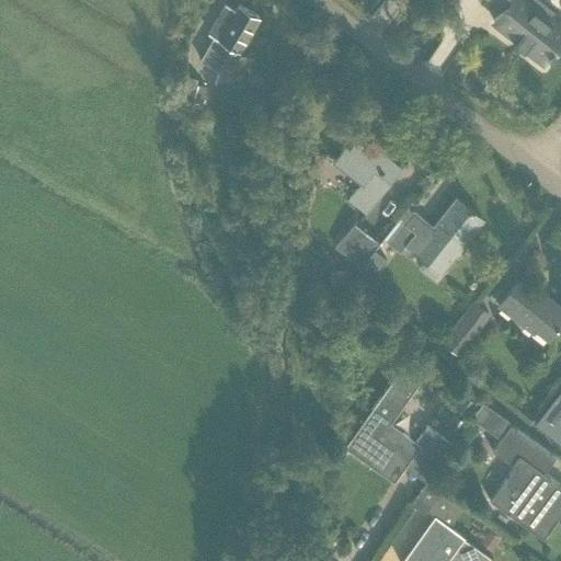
[(542,60),(560,37),(560,25),(550,18),(553,13),(536,0),(492,0),(503,9),(493,21),(542,60)]
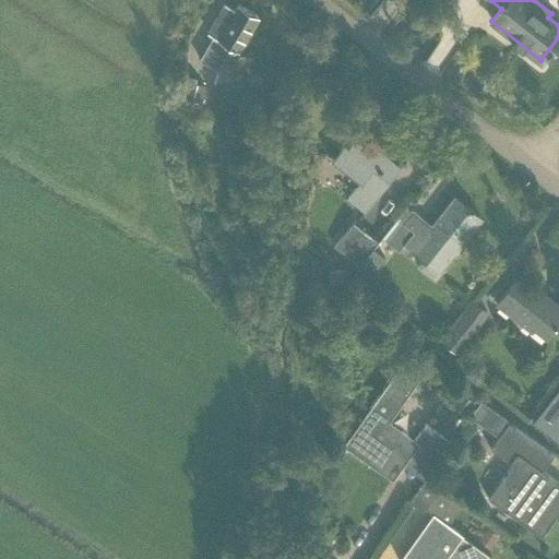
[(234,9),(224,3),(206,33),(212,36),(199,60),(218,71),(232,48),(237,50),(258,15),(237,3),(234,9)]
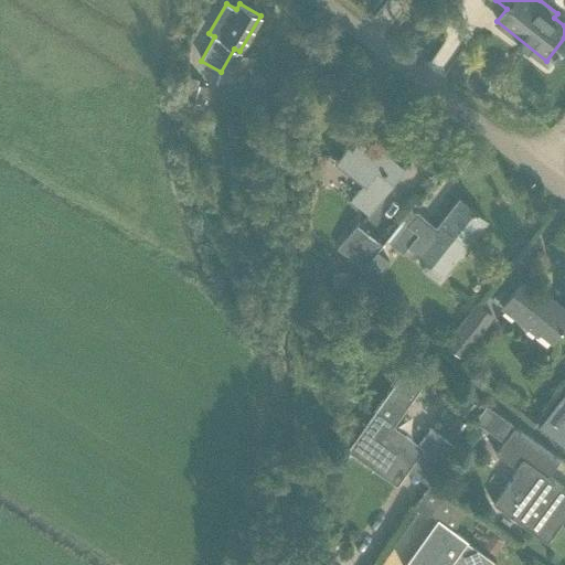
[(403,168),(362,136),(352,149),(348,146),(334,162),(363,184),(350,200),(368,213),(403,168)]
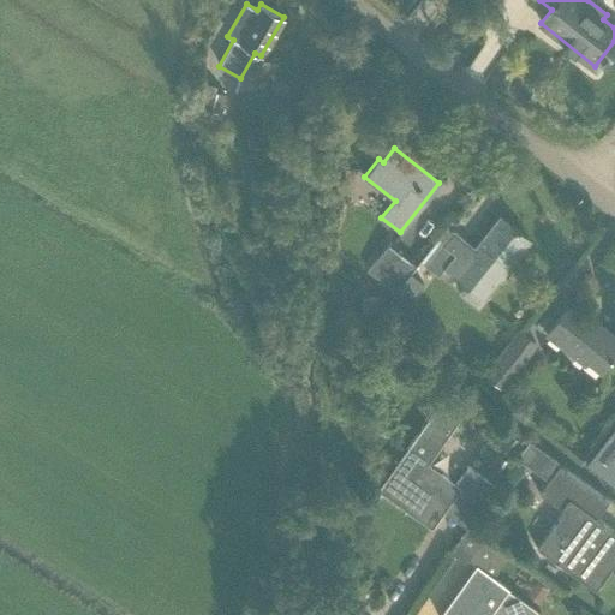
[(529,240),(499,218),(453,276),(482,299),(529,240)]
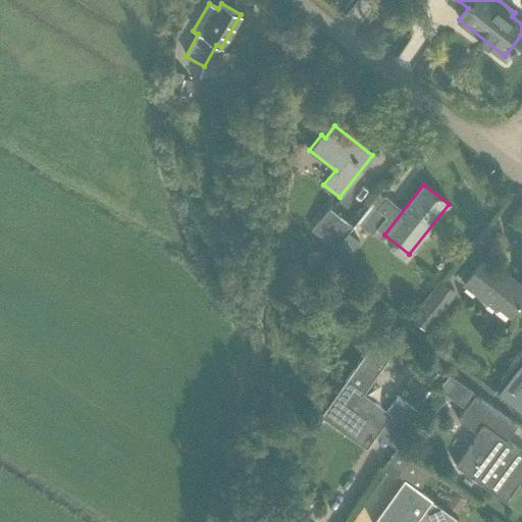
[(389,211),(378,202),(360,224),(371,233),(389,211)]
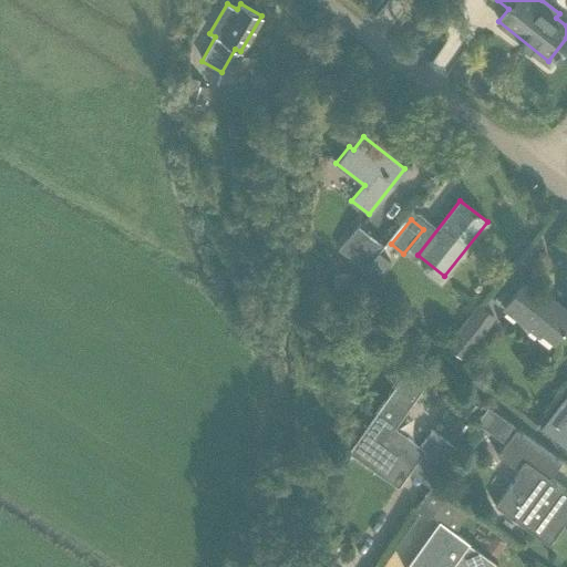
[(360,266),(379,241),(358,225),(338,249),(360,266)]
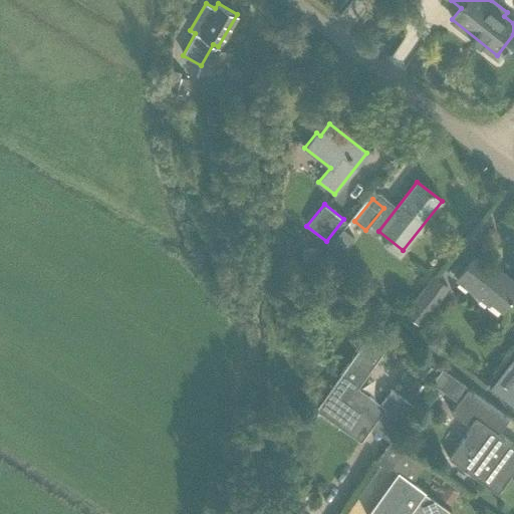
[(476,254),(457,279),(489,304),(491,302),(501,310),(513,293),(513,281),(501,271),(500,273),(476,254)]
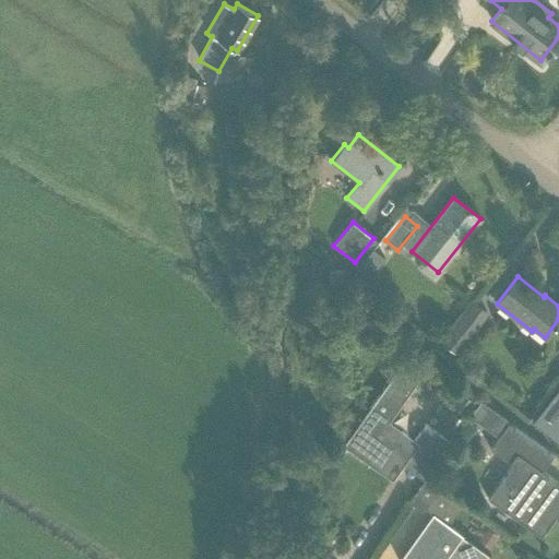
[(440,342),(455,354),(467,336),(468,337),(488,311),(473,300),(440,342)]
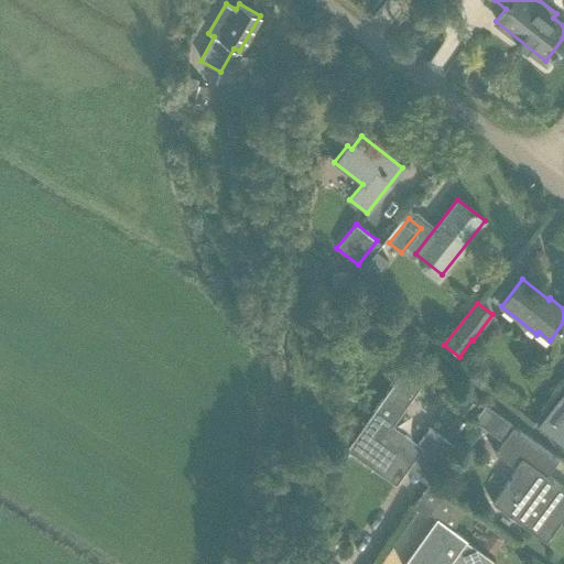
[(423,381),(403,367),(345,448),(396,485),(407,468),(426,483),(454,445),(430,427),(418,443),(392,424),(423,381)]
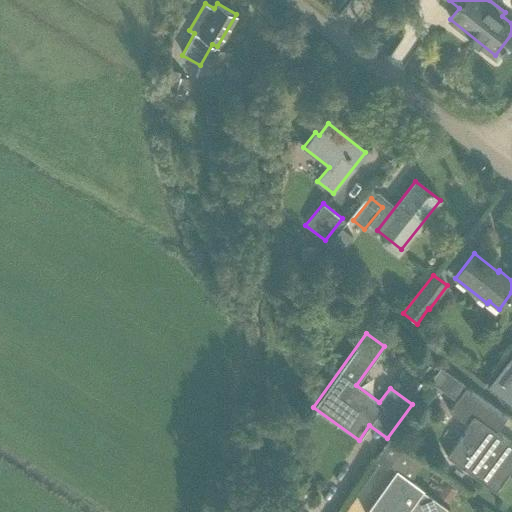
[(511,377),(501,369),(490,384),(511,401),(511,400),(511,377)]
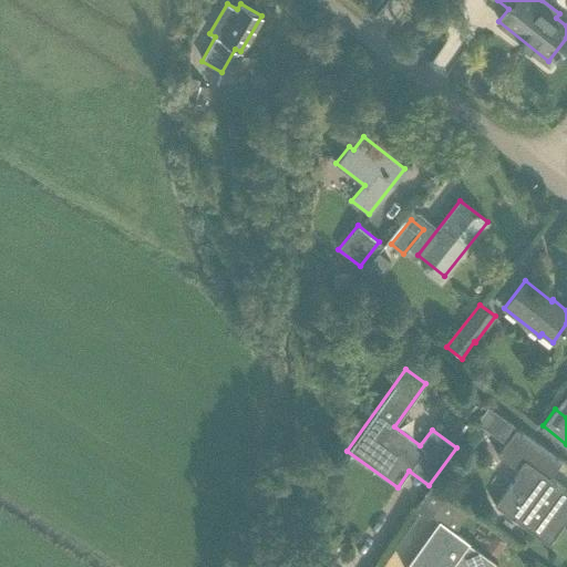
[(566,490),(548,477),(560,461),(515,429),(515,428),(504,419),(496,430),(507,439),(496,455),(518,471),(494,505),(548,544),(566,516),(566,490)]
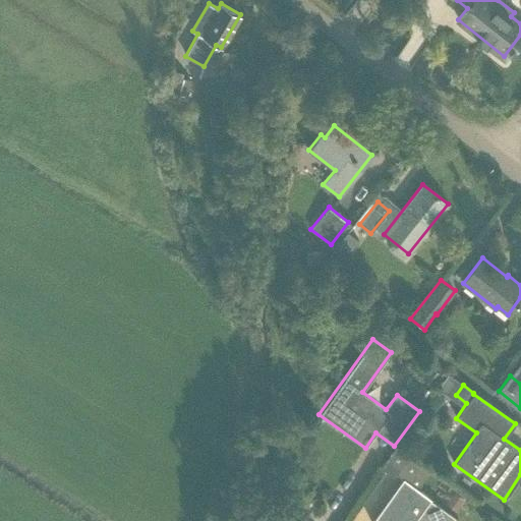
[(395,448),(381,467),(393,476),(395,473),(403,479),(372,520),(413,520),(415,519),(417,520),(455,520),(457,519),(429,499),(430,498),(417,487),(428,471),(395,448)]
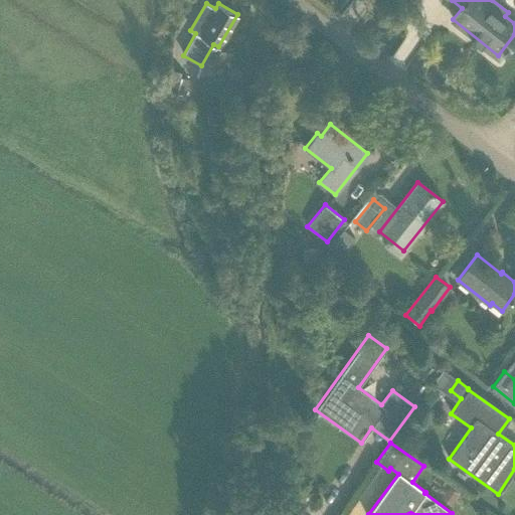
[(449,487),(444,494),(452,499),(457,493),(449,487)]
